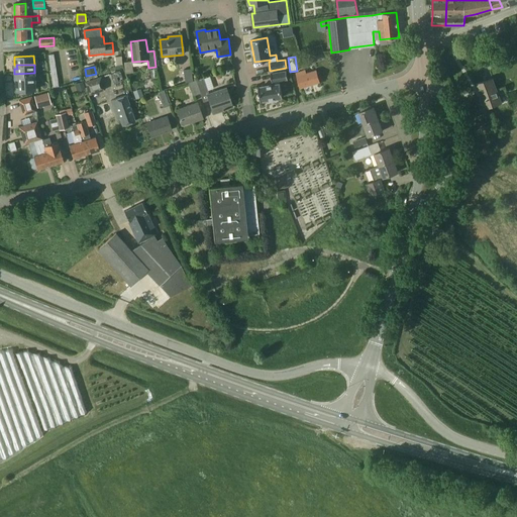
[(183,70),(185,83),(193,81),(191,69),(183,70)]
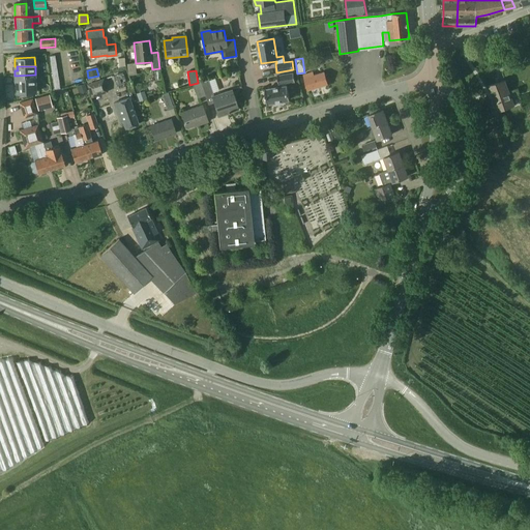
[(113,77),(117,86),(126,83),(123,72),(113,77)]
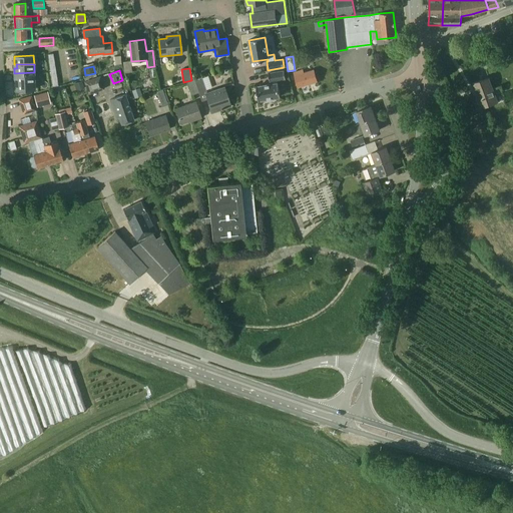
[(285,70),(269,73),(270,81),(272,81),(273,83),(257,86),(259,100),(266,99),(266,101),(275,100),(274,97),(281,96),(278,82),(277,80),(286,79),(285,70)]
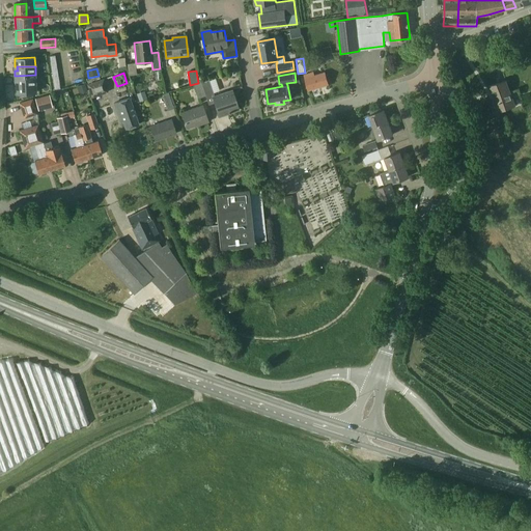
[(314,73),(305,76),(309,90),(329,84),(325,73),(315,76),(314,73)]
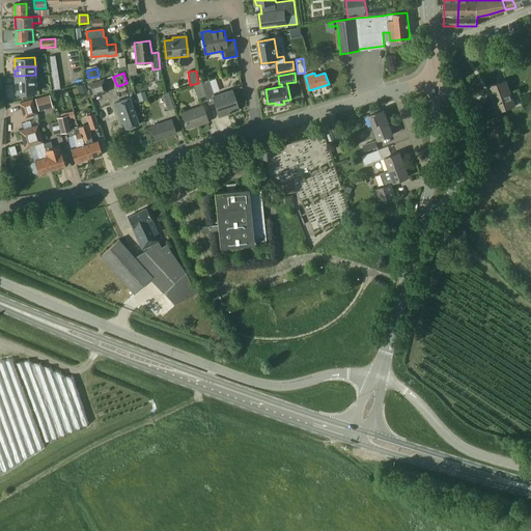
[(18,84),(35,84),(35,75),(15,76),(16,81),(18,81),(18,84)]
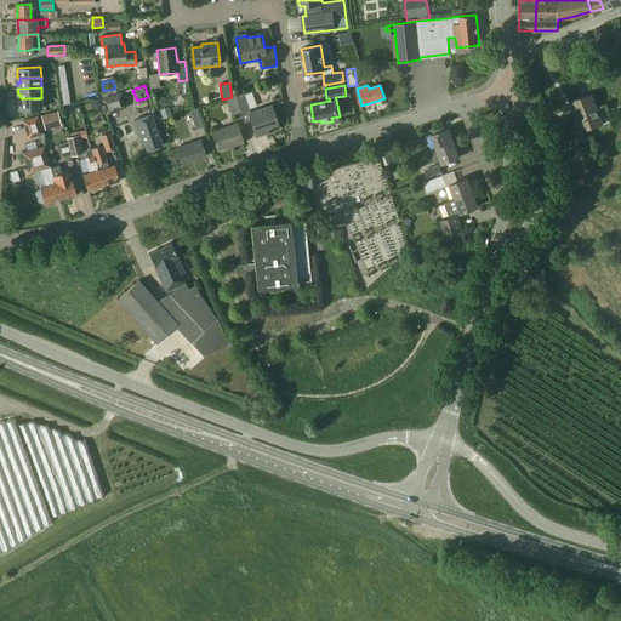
[(121,92),(102,98),(107,114),(126,108),(121,92)]
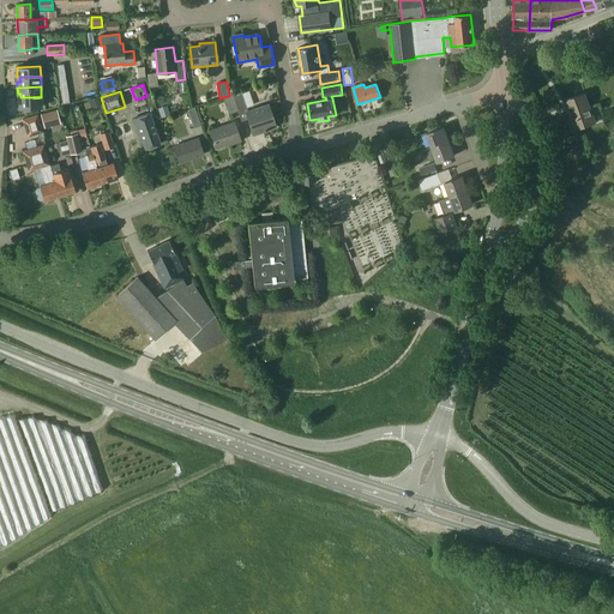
[(241,121),(248,119),(253,132),(264,128),(265,131),(276,127),(269,104),(248,112),(241,92),(233,95),(238,112),(241,121)]
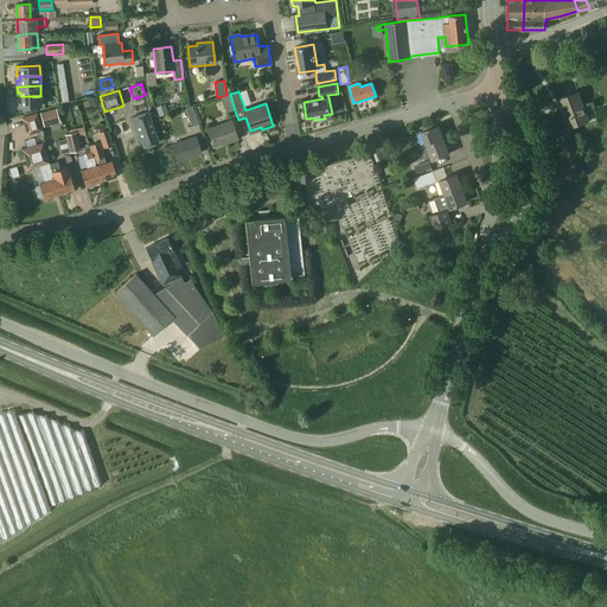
[(579,93),(560,100),(569,128),(588,121),(579,93)]
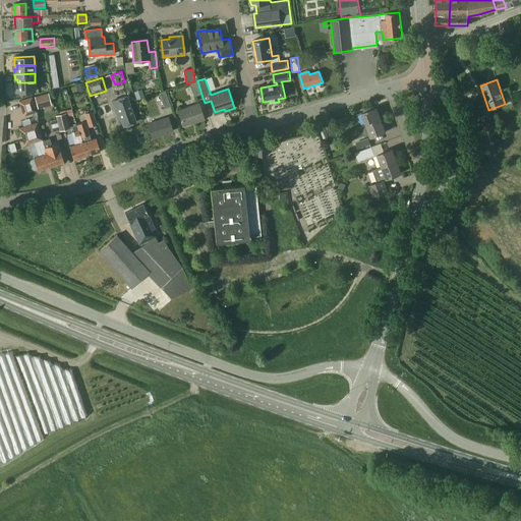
[(197,80),(189,83),(194,97),(201,95),(197,80)]
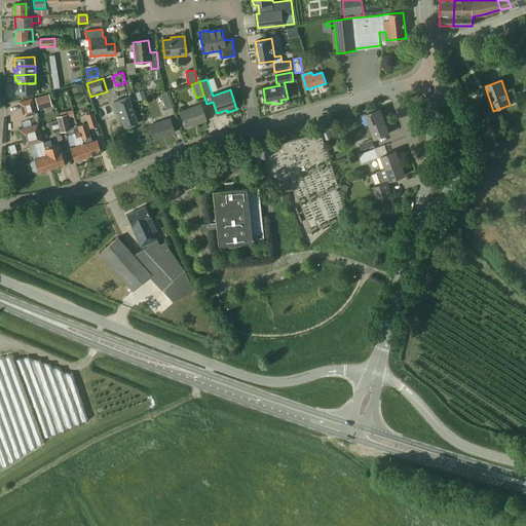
[(35,83),(17,83),(17,84),(15,84),(15,92),(36,91),(35,83)]
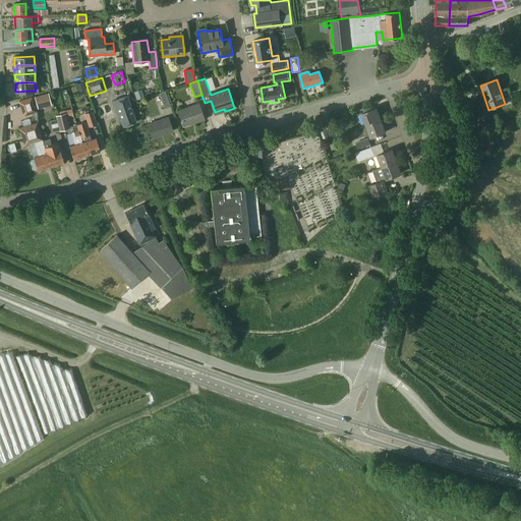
[(159,93),(165,109),(170,107),(169,104),(171,103),(168,92),(166,93),(165,91),(159,93)]
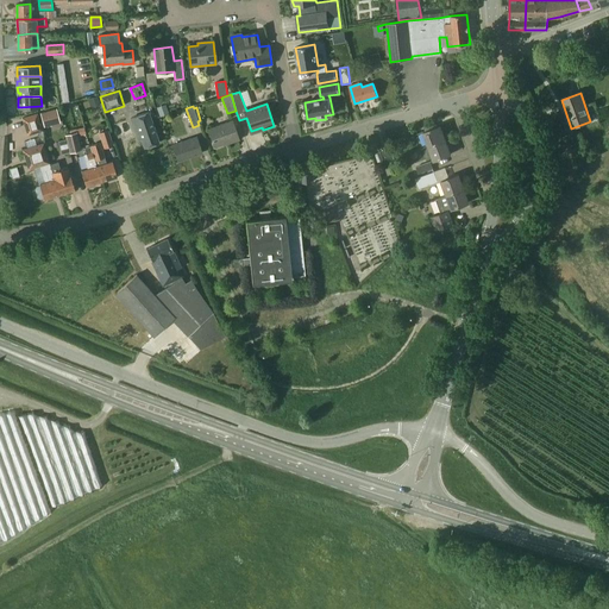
[(60,123),(56,108),(41,113),(44,126),(60,123)]
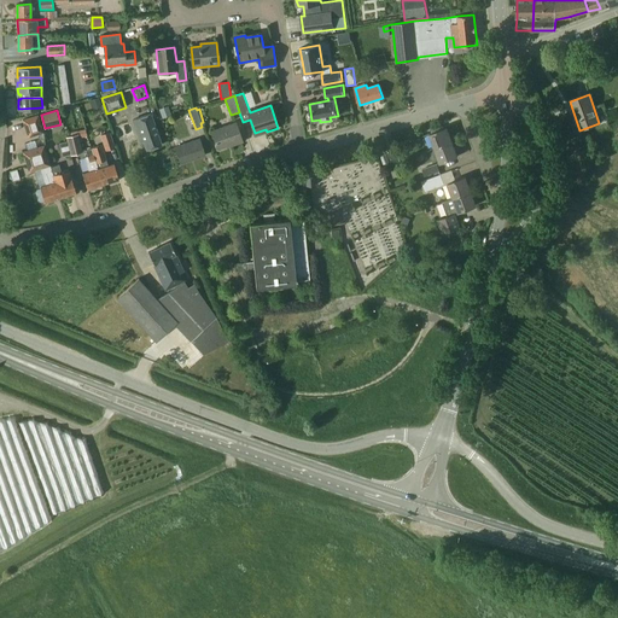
[(162,145),(155,124),(151,114),(132,120),(139,143),(144,141),(147,150),(162,145)]
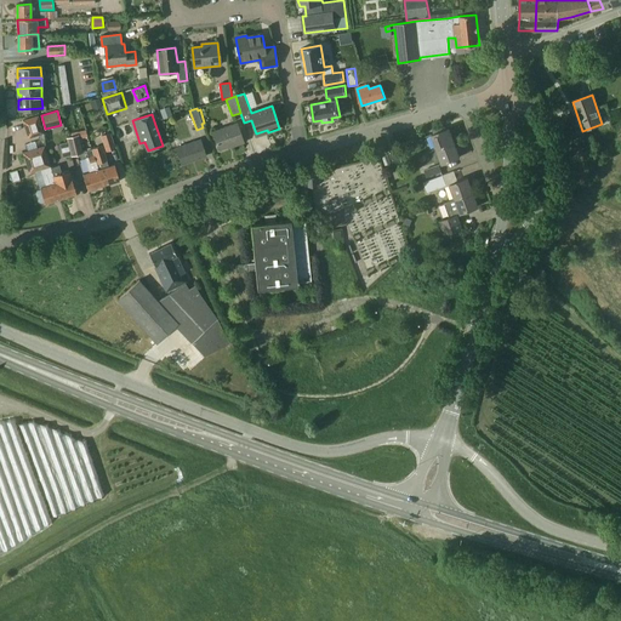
[(44,134),(39,115),(23,120),(29,138),(44,134)]
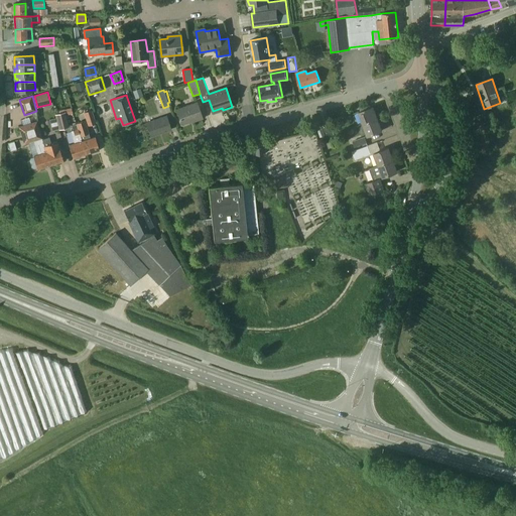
[(182,125),(194,120),(195,122),(203,119),(197,102),(176,109),(182,125)]
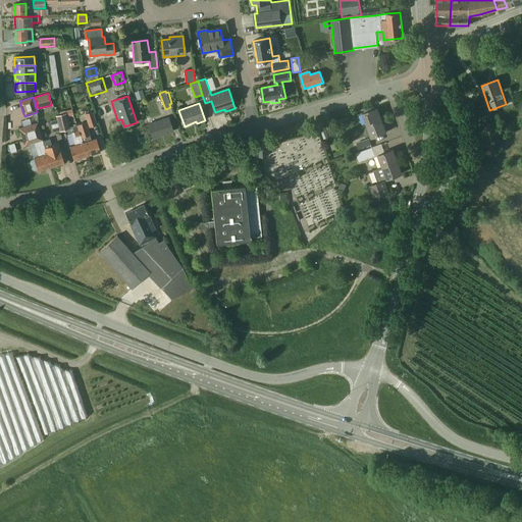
[(368,125),(382,120),(377,108),(363,113),(368,125)]
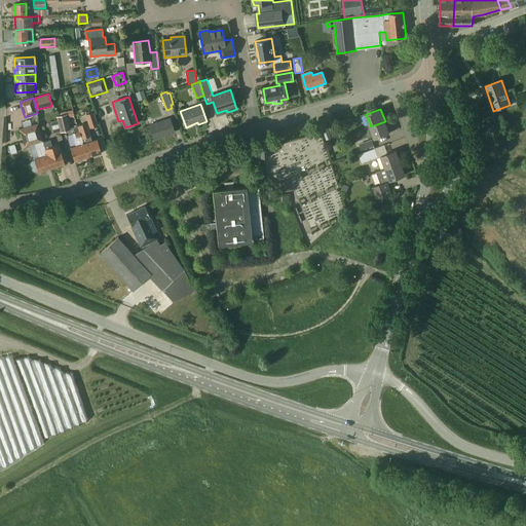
[(55,117),(57,120),(58,120),(60,132),(70,128),(68,118),(74,116),(72,110),(60,113),(61,115),(55,117)]
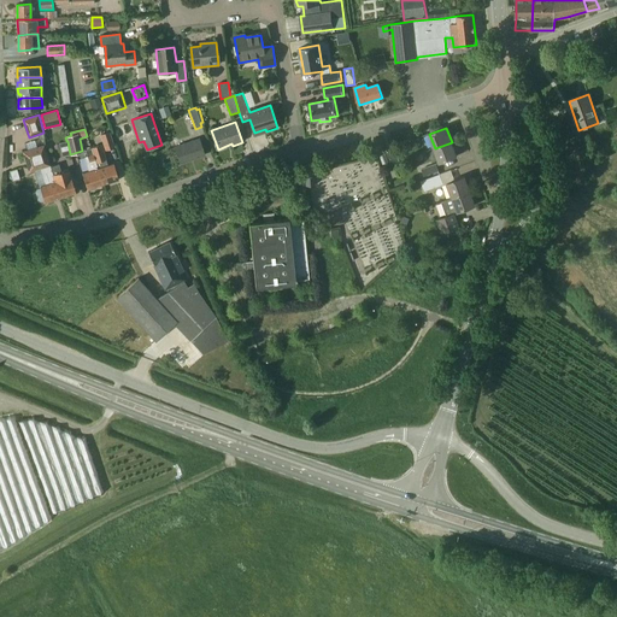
[(100,135),(105,151),(115,147),(110,131),(100,135)]
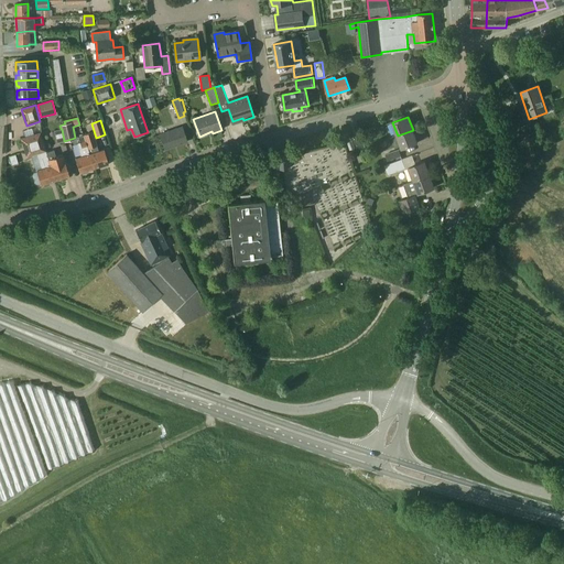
[(182,128),(161,134),(165,149),(187,142),(182,128)]
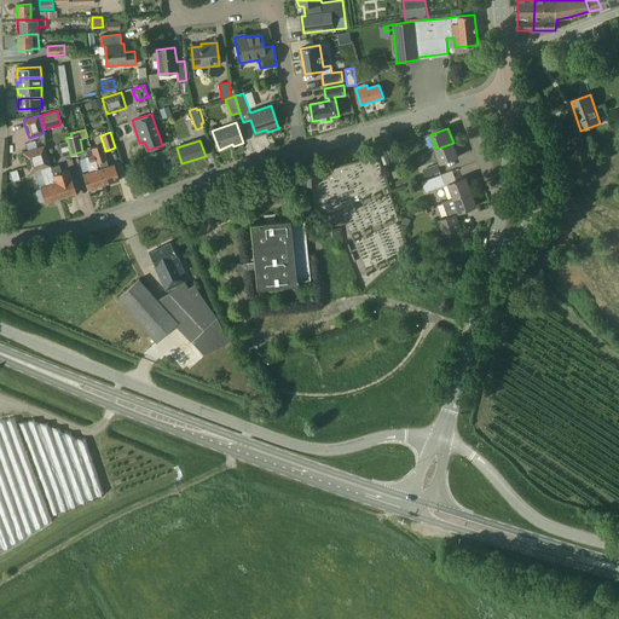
[(453,143),(437,149),(441,163),(458,157),(453,143)]
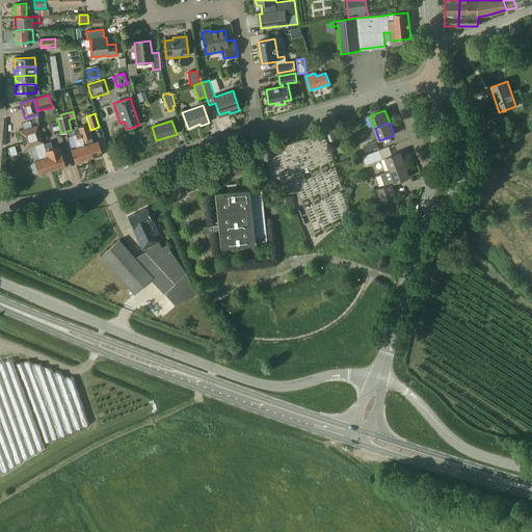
[(98,141),(92,142),(87,125),(79,127),(84,145),(88,159),(102,155),(98,141)]
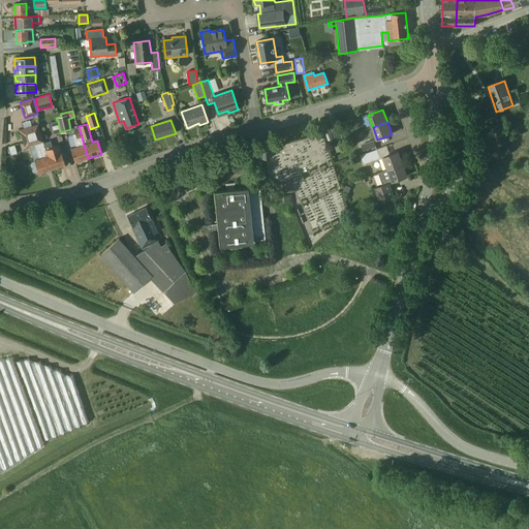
[(45,149),(43,143),(43,138),(42,138),(38,125),(21,130),(26,147),(34,145),(39,159),(34,160),(35,161),(32,162),(30,165),(33,172),(35,173),(38,172),(38,174),(52,169),(45,149)]
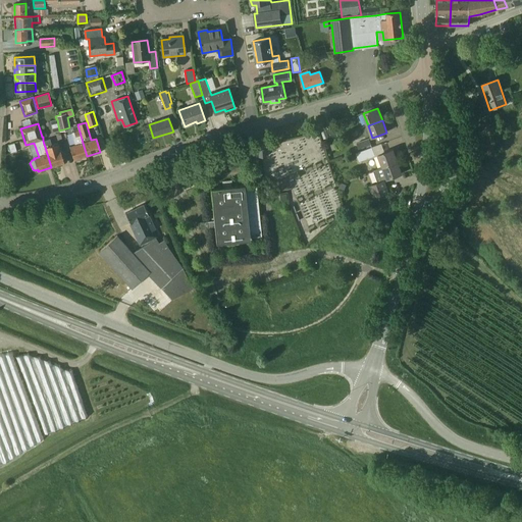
[(87,156),(83,143),(77,124),(77,125),(72,127),(73,132),(71,133),(75,145),(69,147),(73,160),(87,156)]
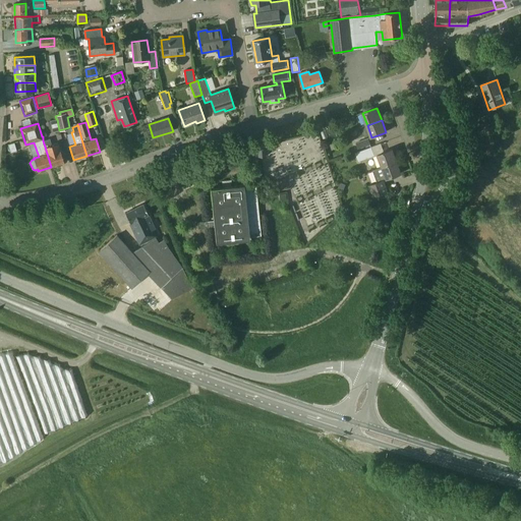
[(327,126),(332,138),(338,136),(334,124),(327,126)]
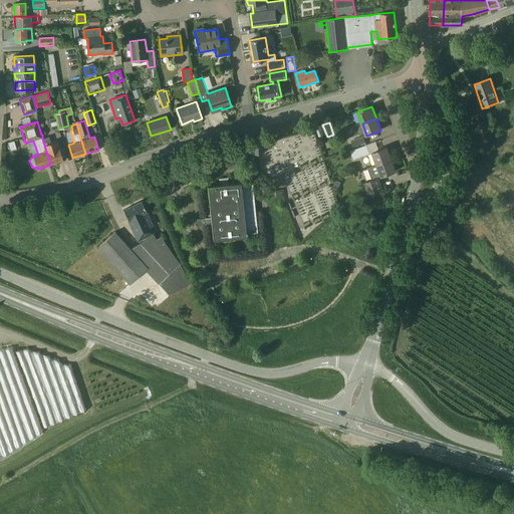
[(49,137),(42,139),(44,145),(50,165),(63,161),(59,148),(53,150),(49,137)]
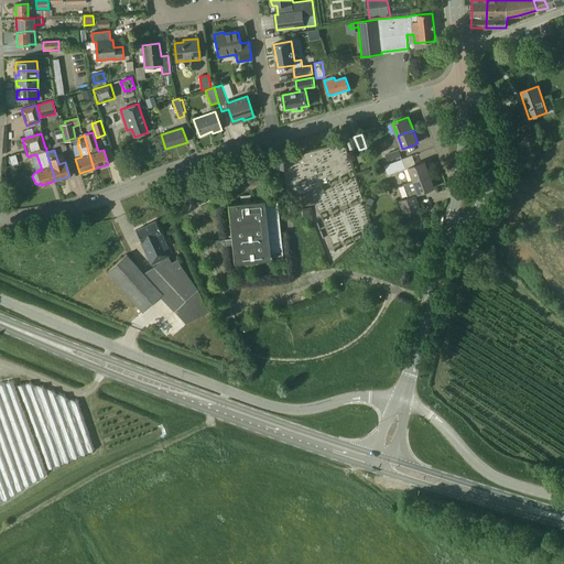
[(399,150),(384,154),(388,162),(401,156),(399,150)]
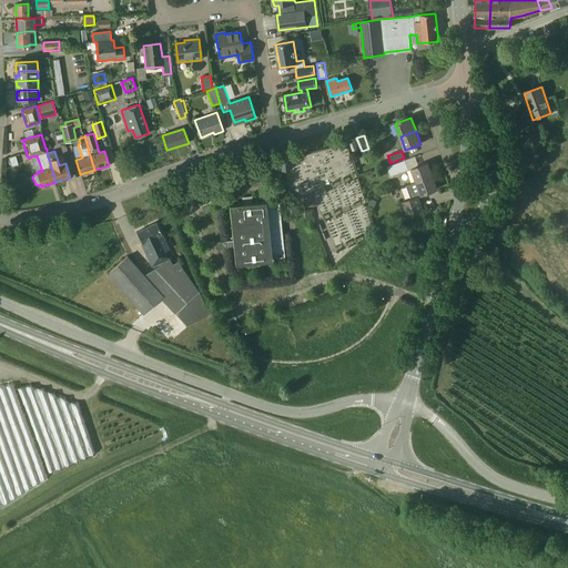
[(405,161),(387,166),(391,176),(408,170),(405,161)]
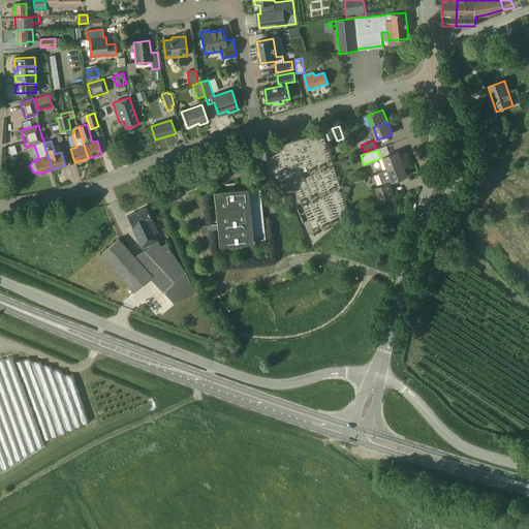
[(383,157),(389,169),(403,164),(399,152),(383,157)]
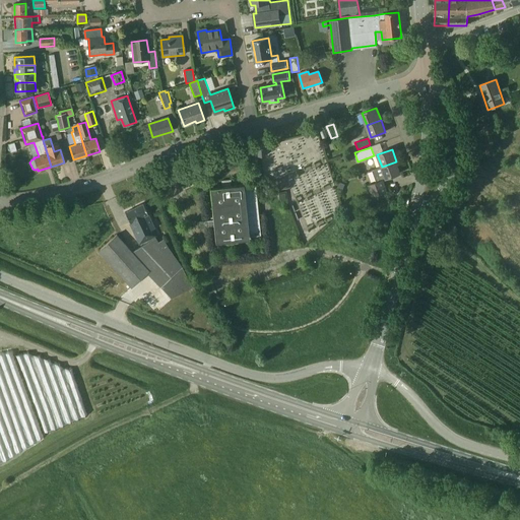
[(383,180),(386,179),(400,174),(396,161),(382,167),(372,170),(376,182),(368,185),(372,197),(388,191),(383,180)]
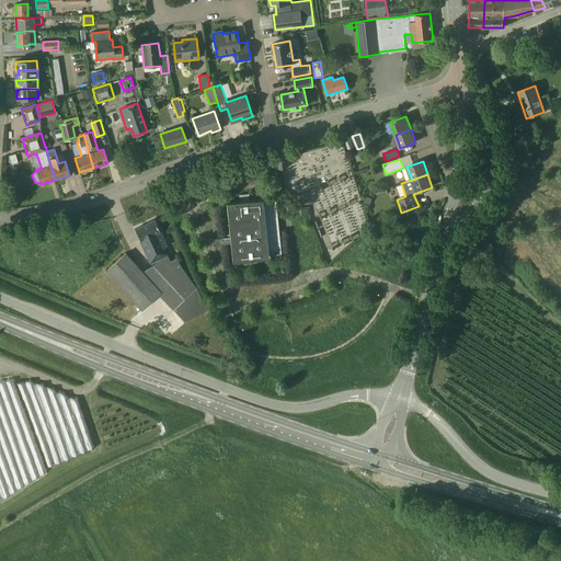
[(231,254),(232,262),(268,258),(268,255),(282,254),(278,226),(275,201),(263,202),(263,199),(249,201),(249,195),(240,196),(240,202),(227,203),(230,238),(212,240),(213,247),(217,245),(218,255),(231,254)]
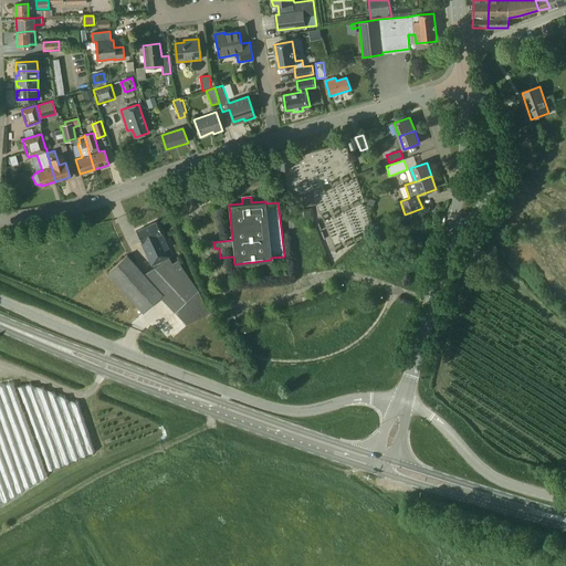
[(156,222),(136,231),(140,242),(140,243),(150,265),(152,264),(152,266),(171,257),(160,232),(156,222)]
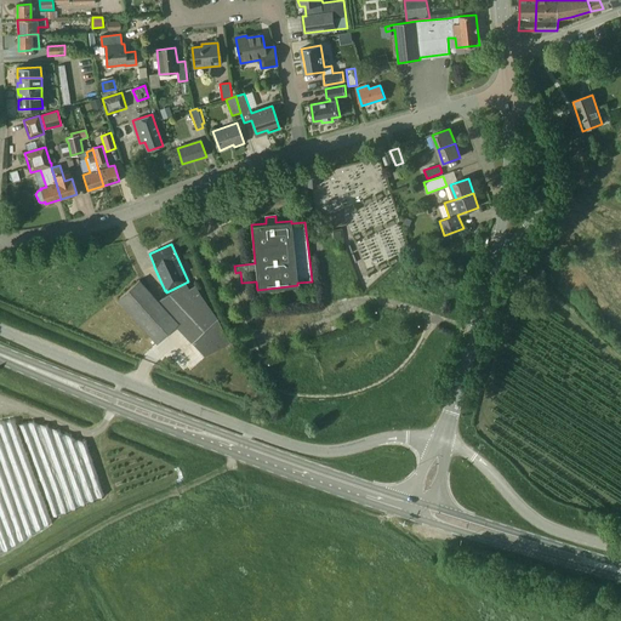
[(158,301),(140,280),(117,300),(157,343),(175,326),(191,343),(192,343),(205,358),(229,345),(217,319),(195,285),(189,289),(186,284),(158,301)]
